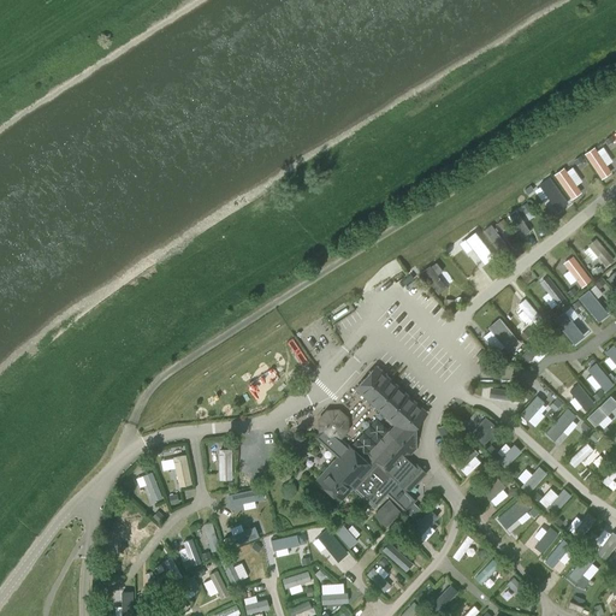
[(594,148),(584,155),(602,181),(611,173),(594,148)]
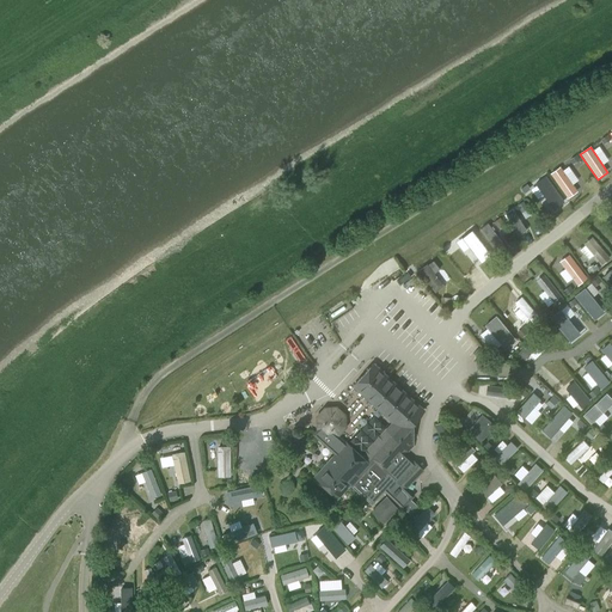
[(560,167),(550,175),(567,200),(577,193),(560,167)]
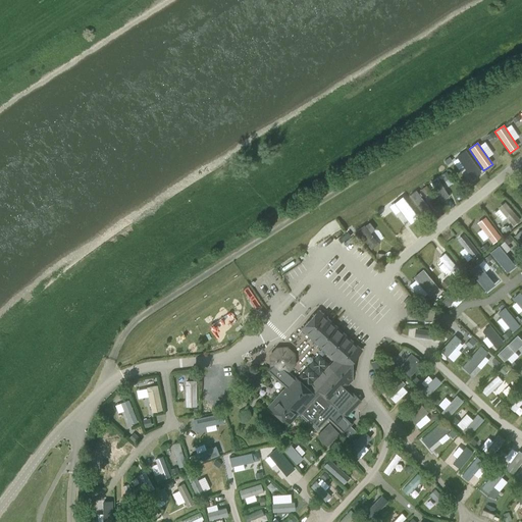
[(472,179),(481,173),(465,151),(456,158),(472,179)]
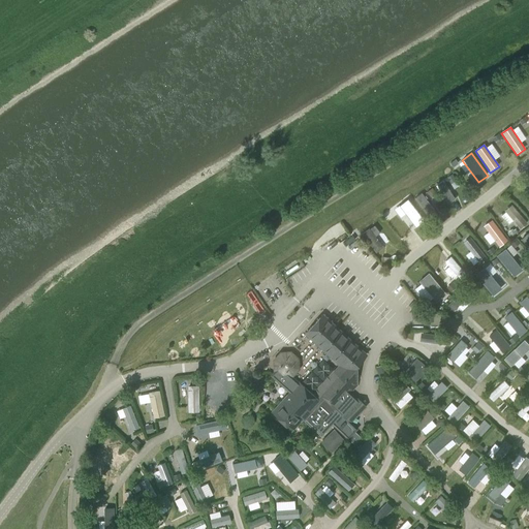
[(443,181),(436,185),(448,205),(455,200),(443,181)]
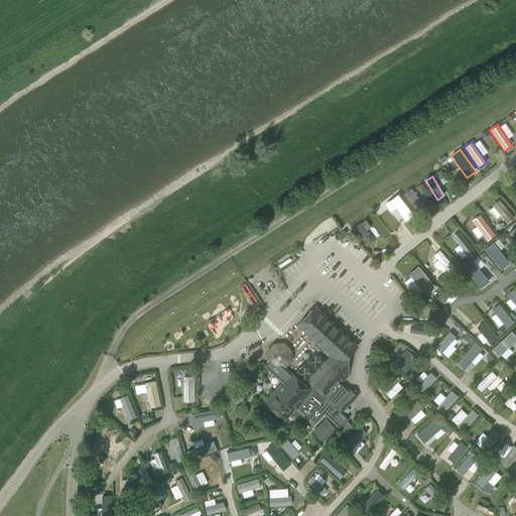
[(424,207),(411,189),(404,194),(417,211),(424,207)]
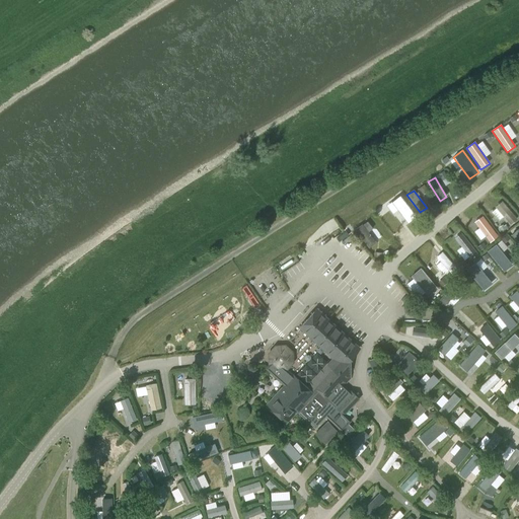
[(386,206),(392,214),(397,211),(408,224),(416,217),(399,197),(386,206)]
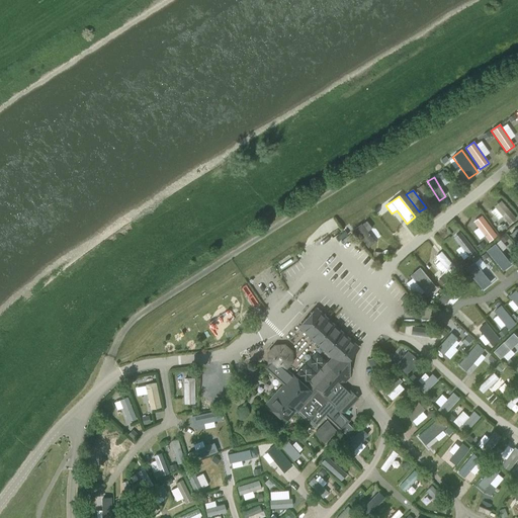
[(517,220),(501,201),(494,207),(509,226),(517,220)]
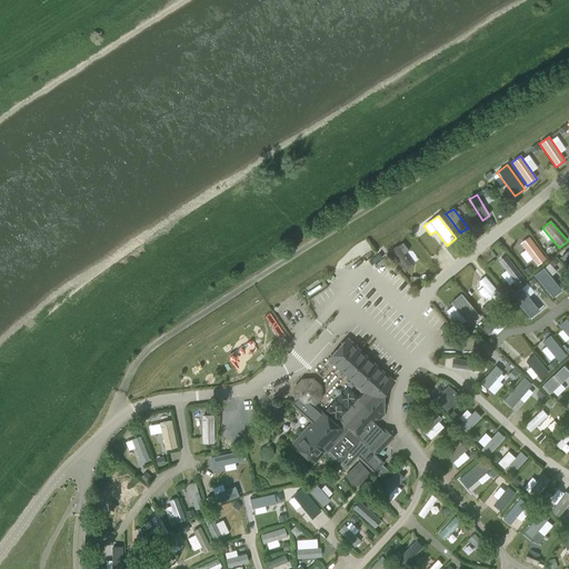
[(546,260),(529,238),(520,245),(537,267),(546,260)]
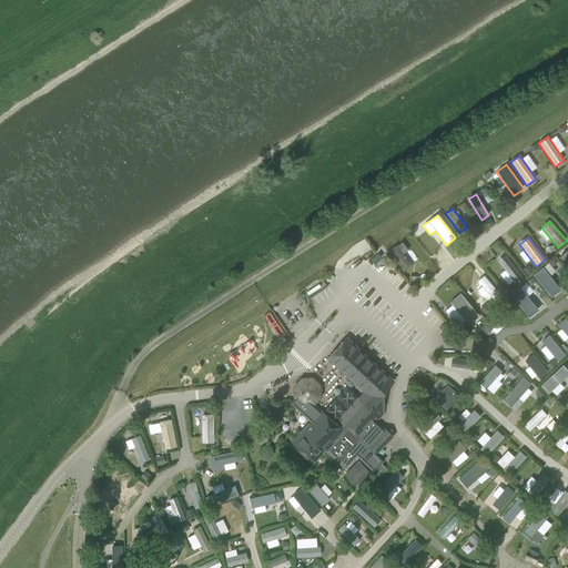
[(396,247),(403,255),(407,251),(402,243),(396,247)]
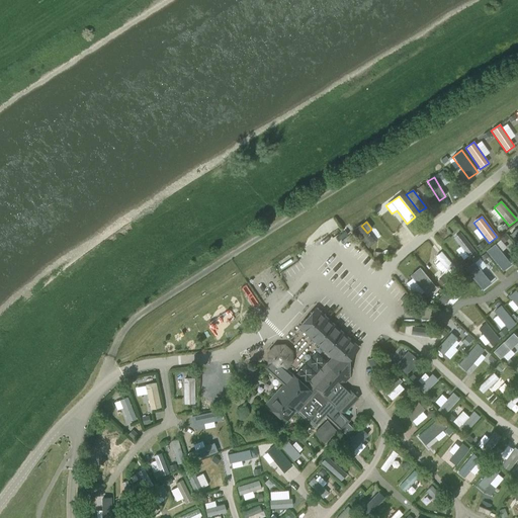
[(361,226),(361,225),(354,230),(367,248),(374,244),(367,233),(361,226)]
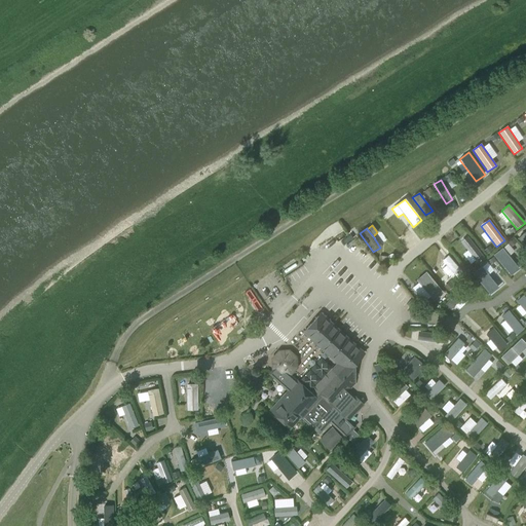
[(485,258),(466,236),(460,242),(478,264),(485,258)]
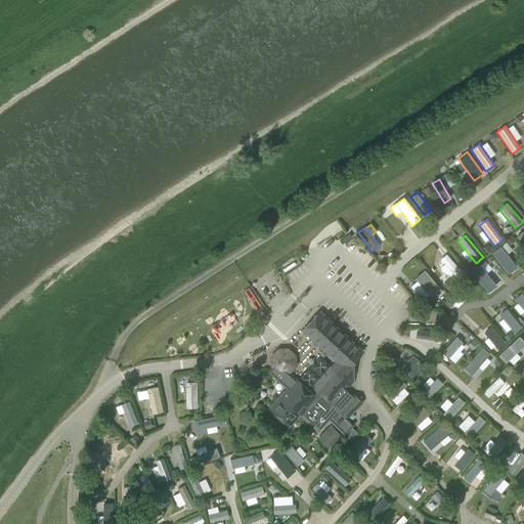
[(512,238),(506,243),(509,247),(515,242),(512,238)]
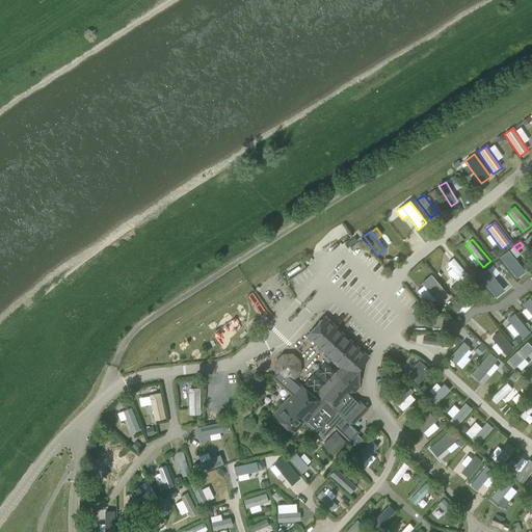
[(498,254),(495,248),(489,254),(493,258),(498,254)]
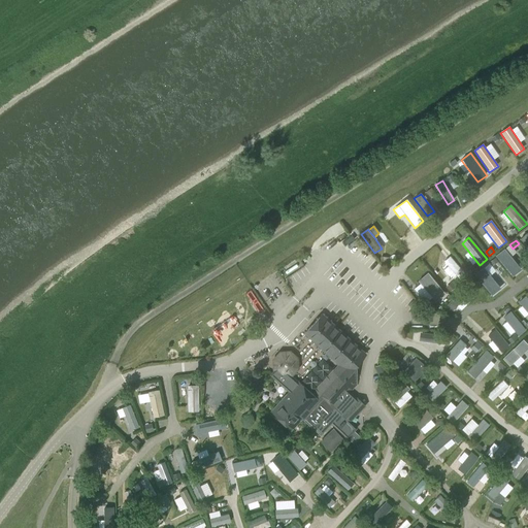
[(522,271),(504,250),(495,257),(513,277),(522,271)]
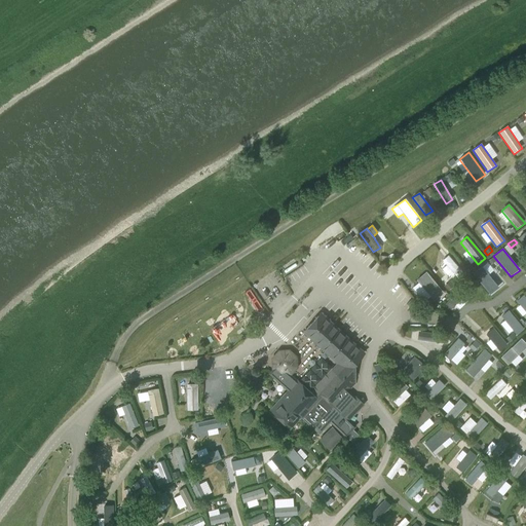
[(463,273),(448,256),(443,261),(457,278),(463,273)]
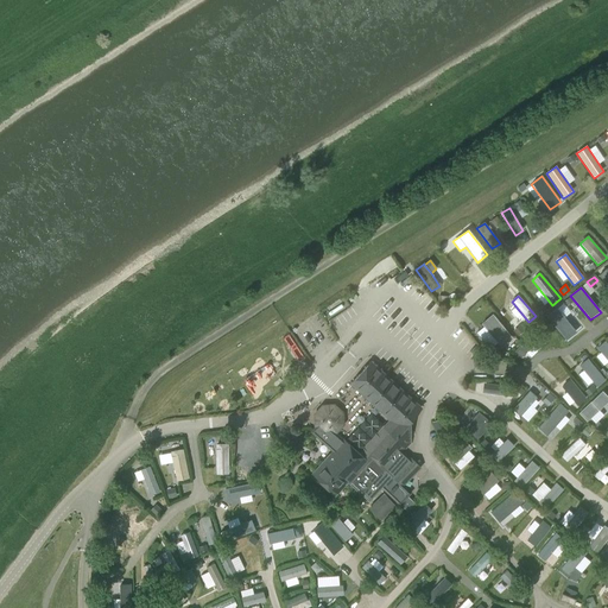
[(567,341),(576,334),(557,309),(546,317),(567,341)]
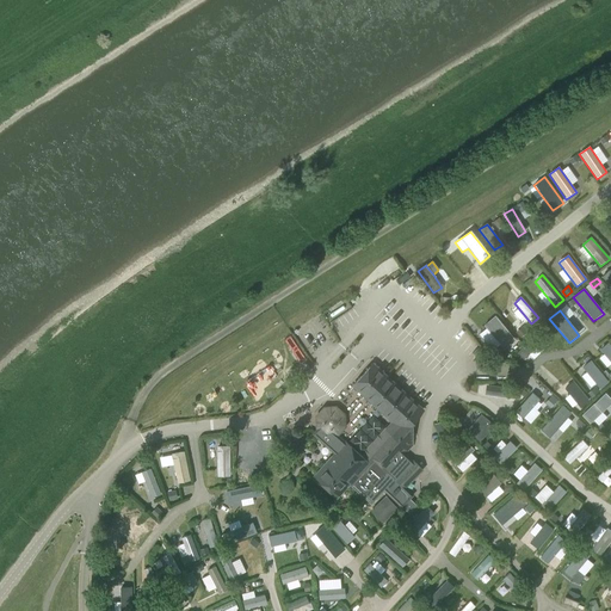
[(516,341),(494,316),(483,326),(504,351),(516,341)]
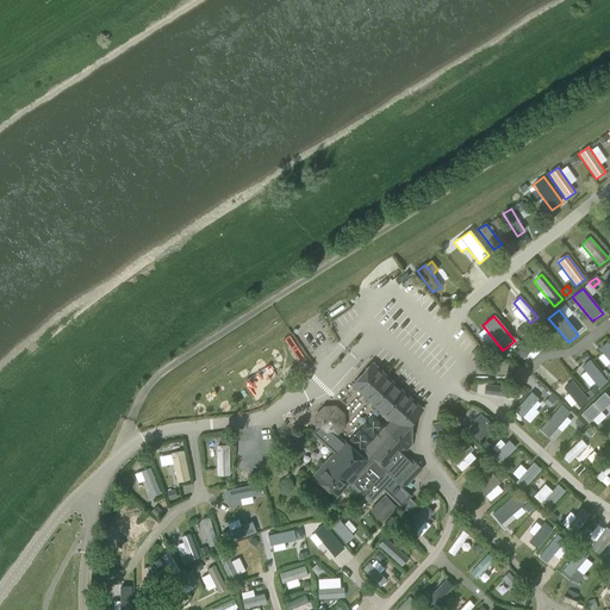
[(520,336),(527,330),(523,327),(516,332),(520,336)]
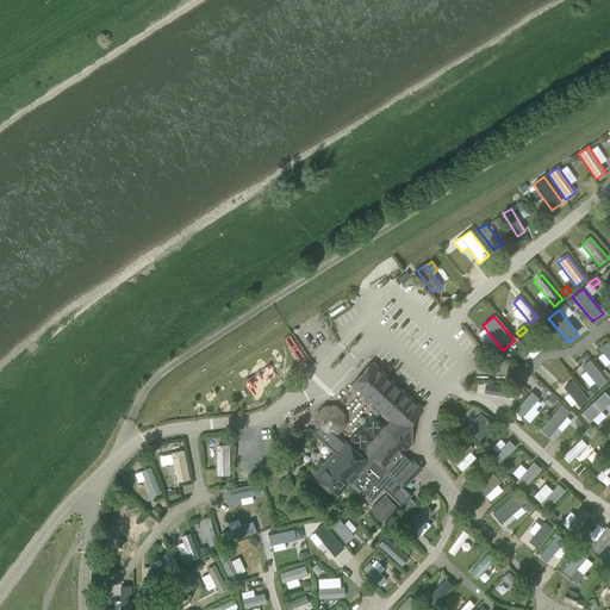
[(536,332),(516,354),(523,360),(543,340),(536,332)]
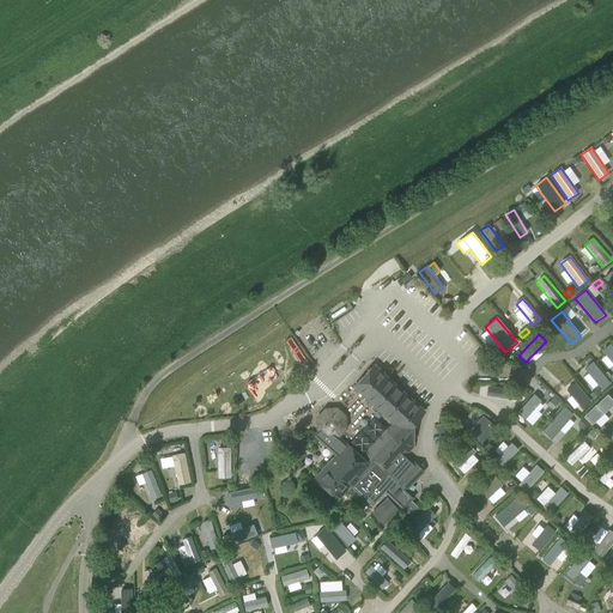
[(601,352),(612,365),(612,347),(611,345),(601,352)]
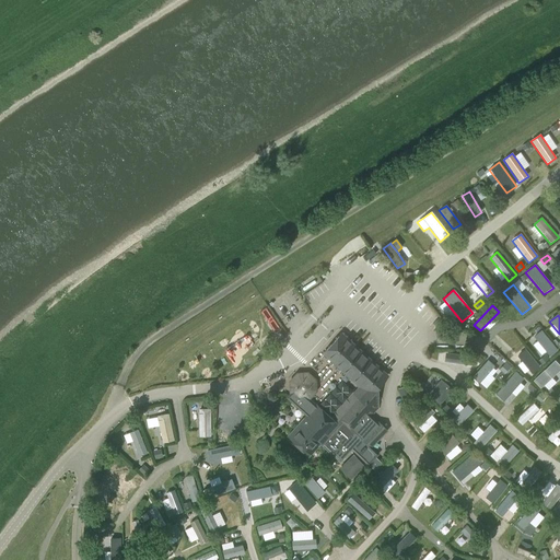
[(458,321),(451,323),(454,330),(462,328),(458,321)]
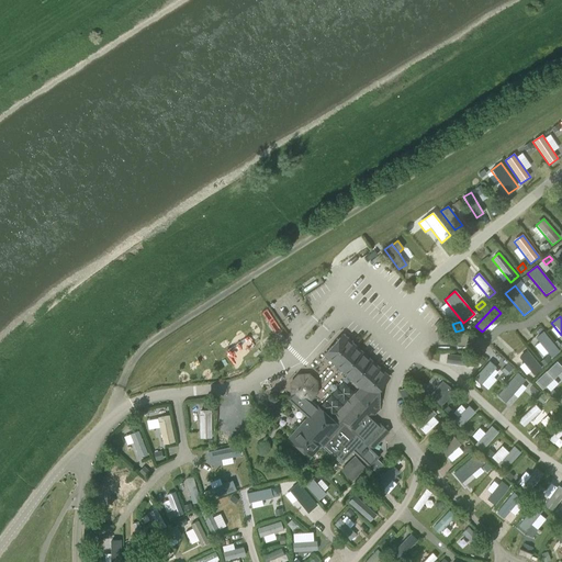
[(560,352),(543,332),(536,338),(552,359),(560,352)]
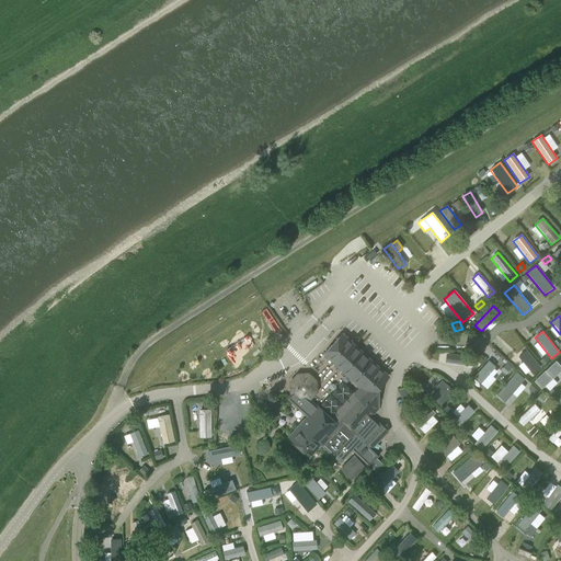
[(503,332),(493,343),(506,356),(512,350),(506,344),(511,339),(503,332)]
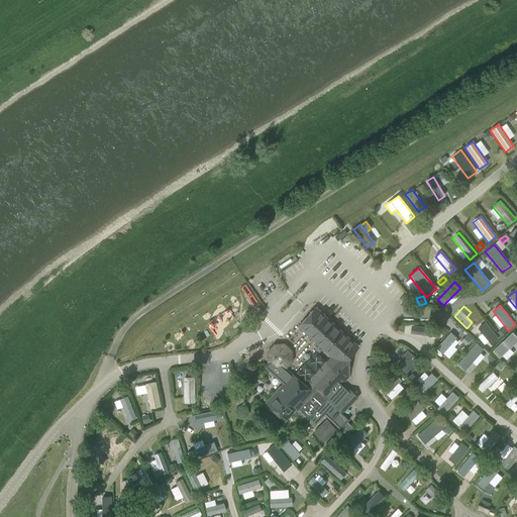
[(282,385),(265,404),(285,423),(296,412),(315,427),(326,415),(340,427),(346,419),(342,414),(332,405),(346,390),(334,380),(338,375),(352,359),(359,348),(315,308),(298,328),(330,358),(305,385),(291,373),(290,373),(282,385)]
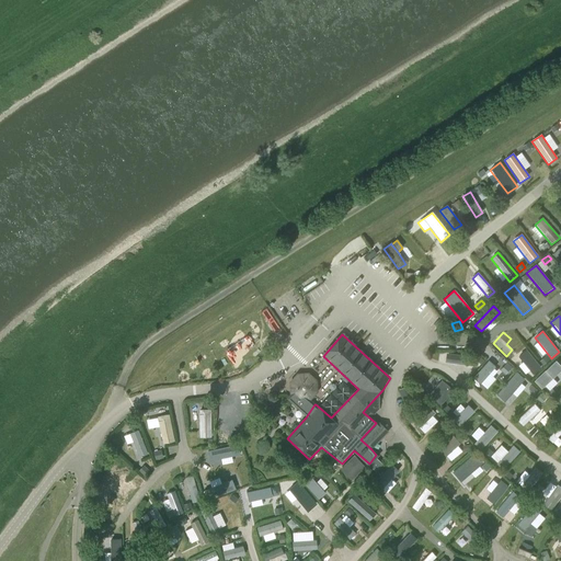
[(541,369),(527,351),(518,357),(533,376),(541,369)]
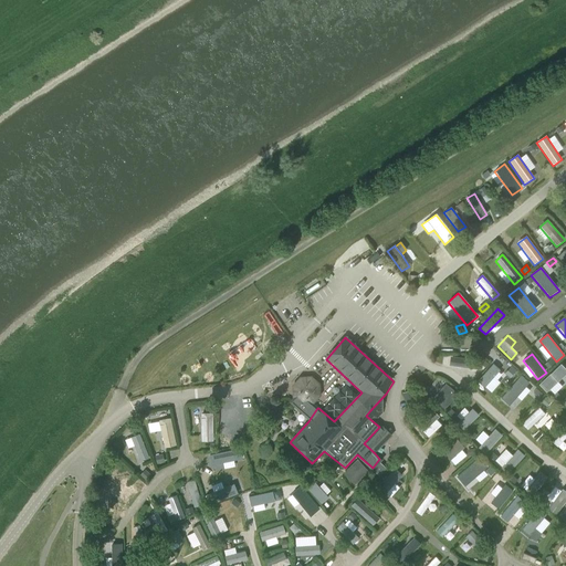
[(450,357),(449,367),(478,370),(480,360),(450,357)]
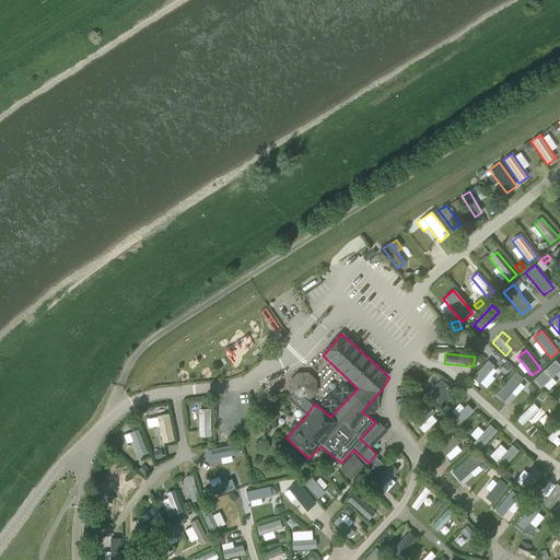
[(494,366),(488,360),(473,377),(479,384),(494,366)]
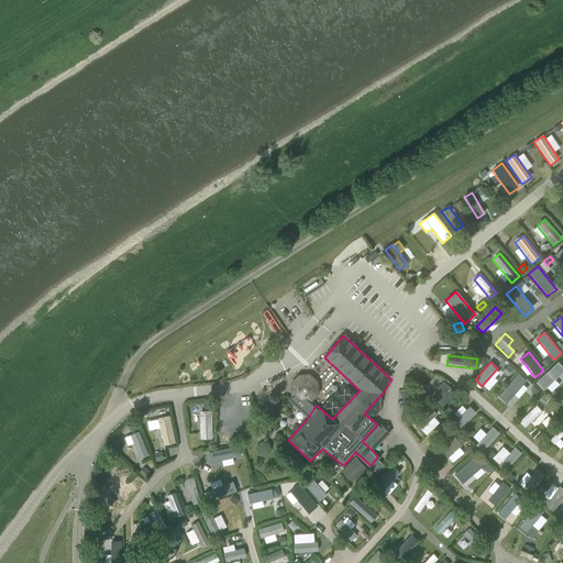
[(562,373),(562,368),(558,363),(536,384),(543,392),(562,373)]
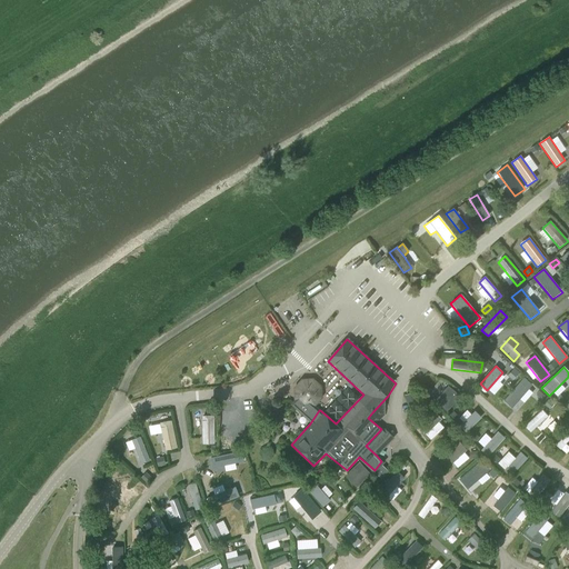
[(519,372),(513,368),(507,376),(512,380),(519,372)]
